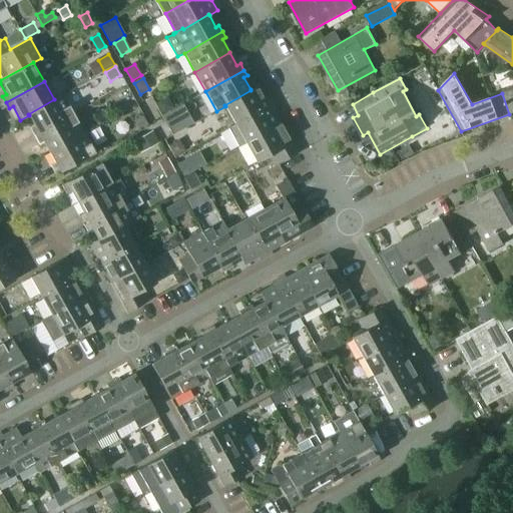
[(225,106),(235,124),(274,102),(271,96),(267,98),(259,84),(250,89),(250,90),(224,105),(225,106)]
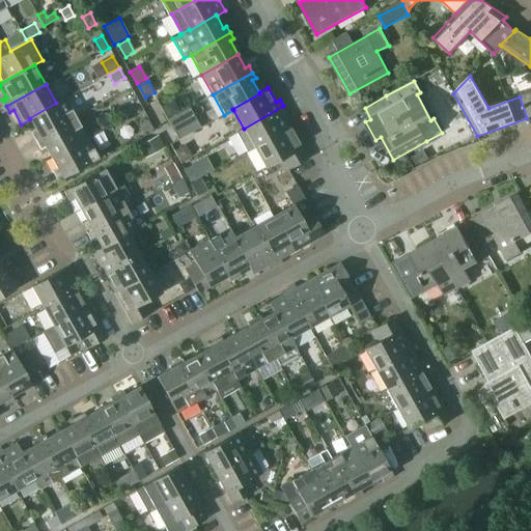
[(530,92),(520,96),(527,118),(530,116),(530,92)]
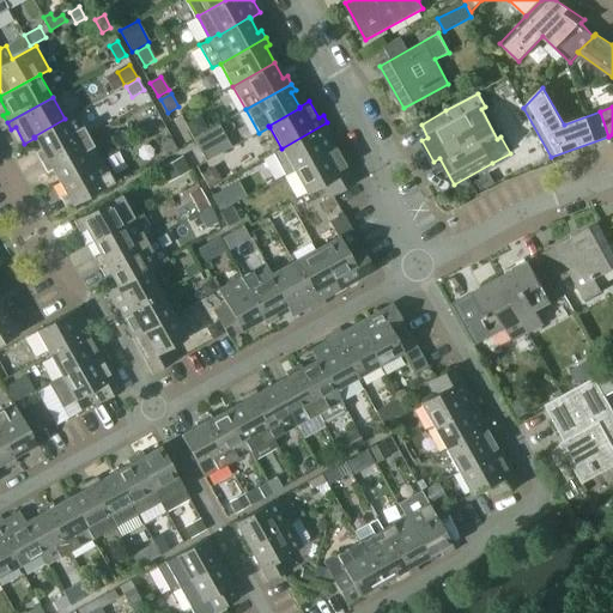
[(35,152),(41,163),(89,137),(76,113),(65,119),(34,137),(35,138),(41,149),(35,152)]
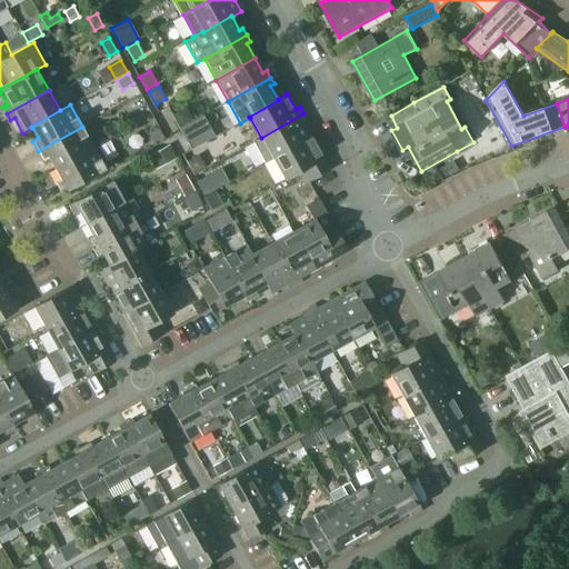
[(192,119),(186,108),(175,115),(180,126),(192,119)]
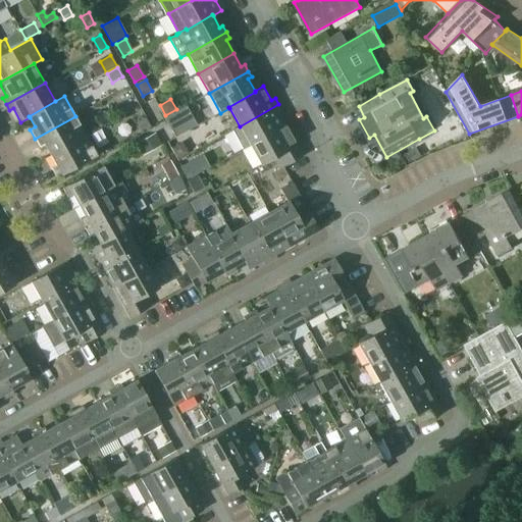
[(243,150),(250,146),(285,125),(278,112),(282,110),(278,104),(240,126),(232,131),(243,150)]
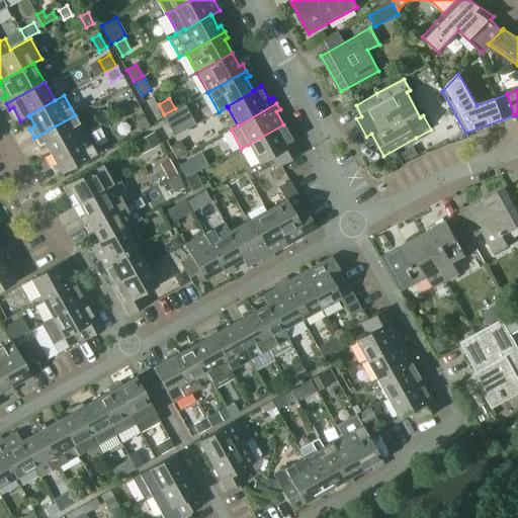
[(171,128),(180,122),(174,112),(165,117),(171,128)]
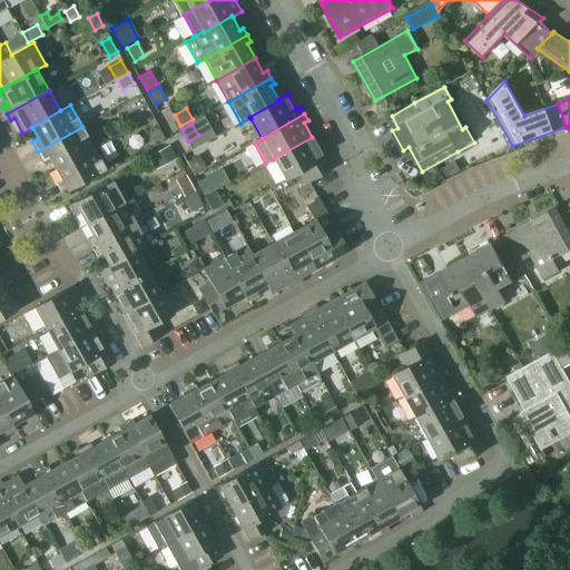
[(49,157),(55,169),(94,147),(82,127),(38,151),(43,160),(49,157)]
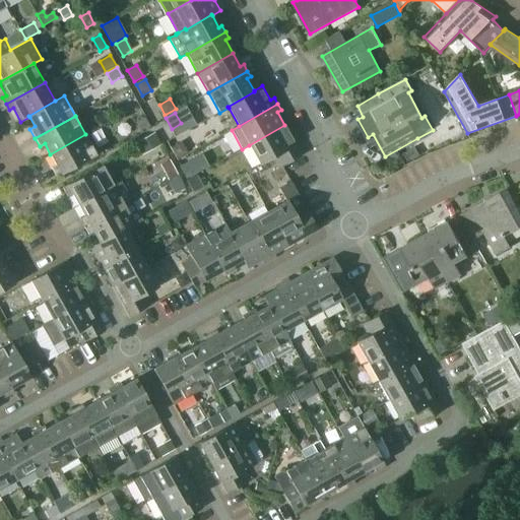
[(149,126),(144,118),(135,123),(140,131),(149,126)]
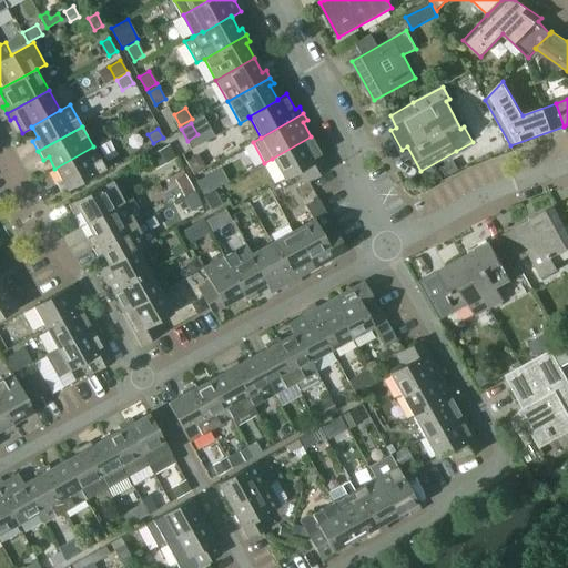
[(311,137),(272,159),(284,180),(297,172),(304,184),(330,170),(311,137)]
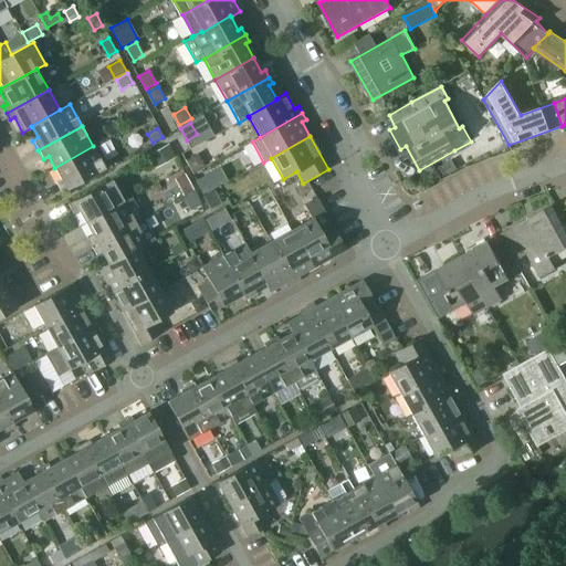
[(93,146),(54,168),(61,179),(55,182),(61,192),(105,168),(93,146)]
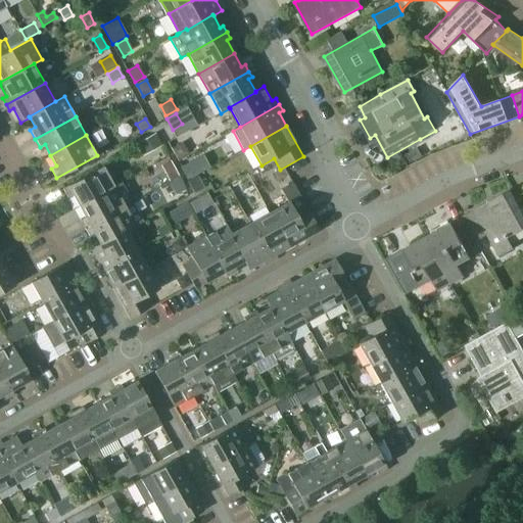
[(137,145),(143,155),(161,144),(155,135),(137,145)]
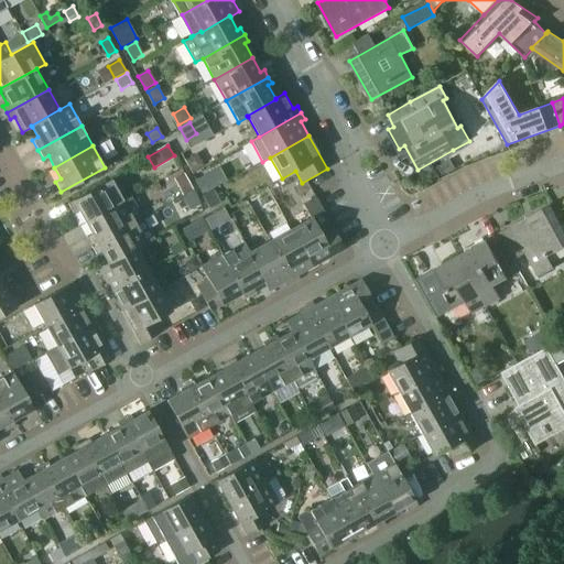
[(194,156),(186,161),(193,171),(203,165),(198,158),(194,156)]
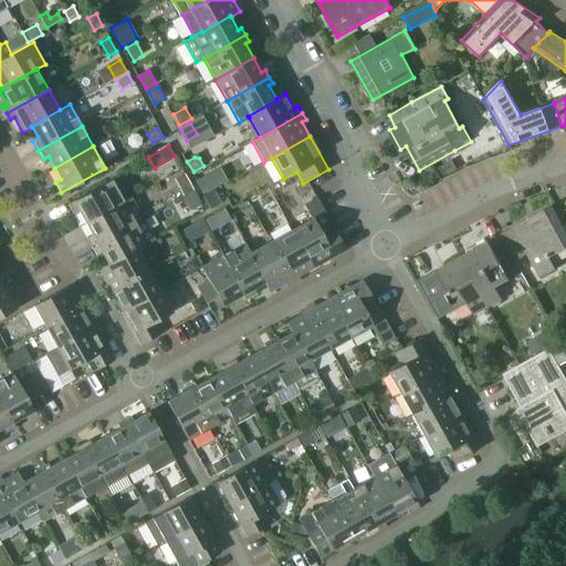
[(184,195),(192,190),(185,175),(175,180),(184,195)]
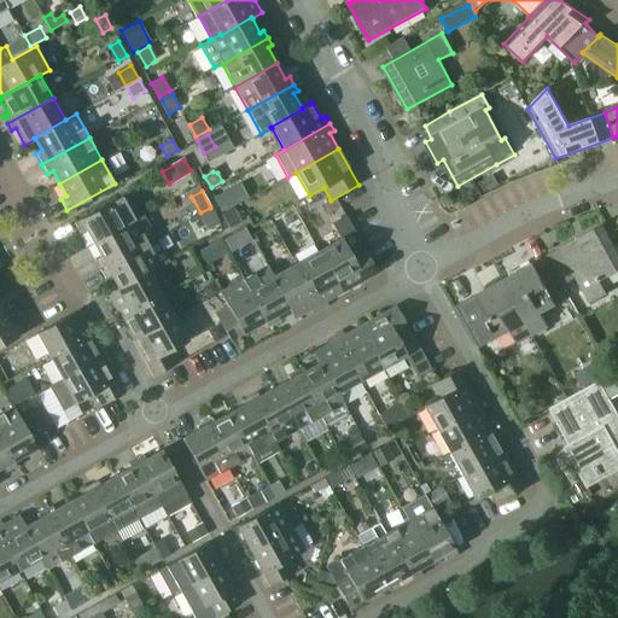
[(222,194),(214,198),(222,213),(231,208),(222,194)]
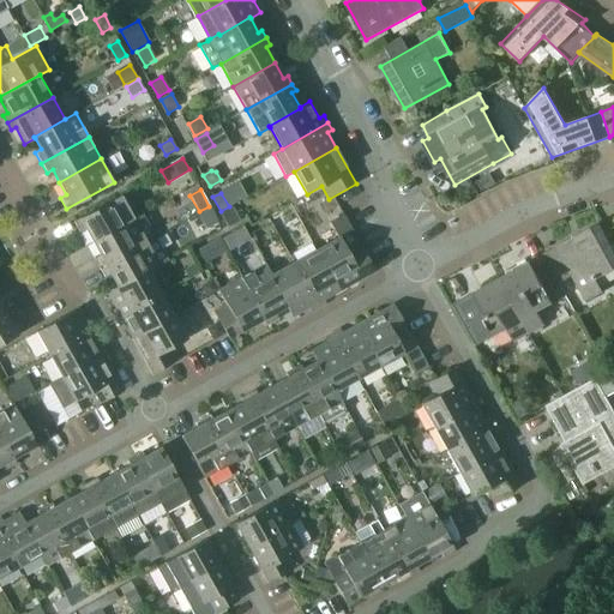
[(85,229),(92,241),(134,218),(121,194),(73,222),(80,233),(85,229)]
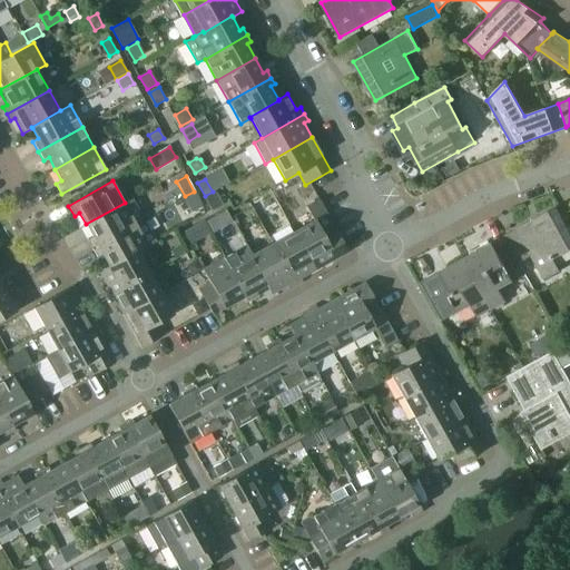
[(215,192),(205,198),(212,209),(222,204),(215,192)]
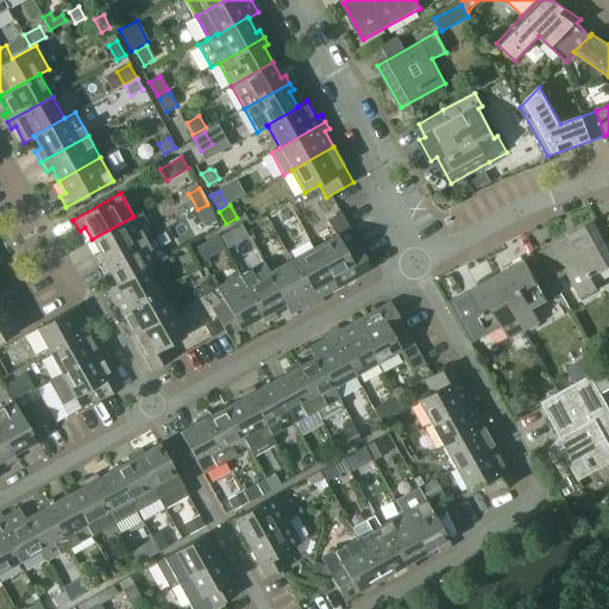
[(206,226),(217,220),(209,207),(199,213),(206,226)]
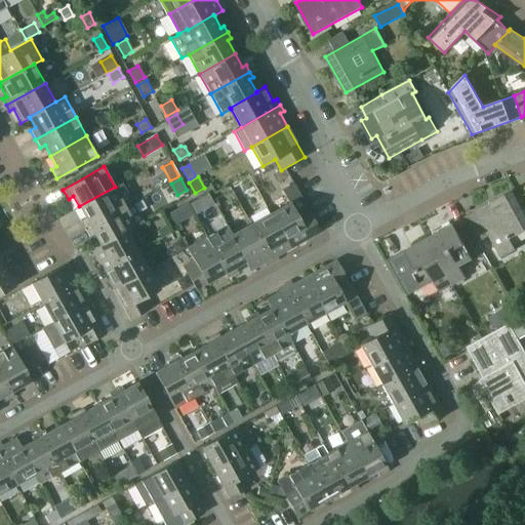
[(80,219),(85,229),(132,202),(122,183),(115,187),(79,206),(85,217),(80,219)]
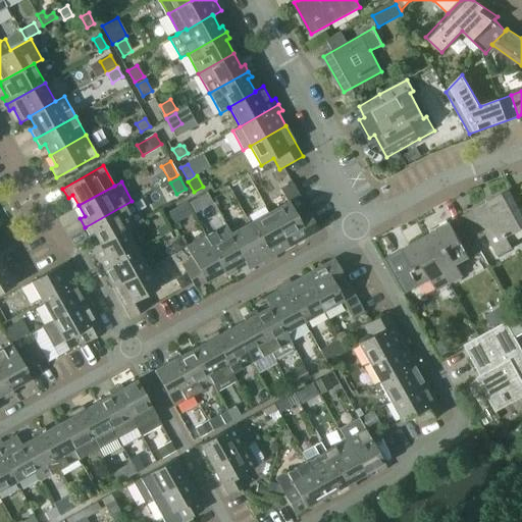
[(289,201),(268,212),(289,248),(319,230),(293,183),(281,189),(289,201)]
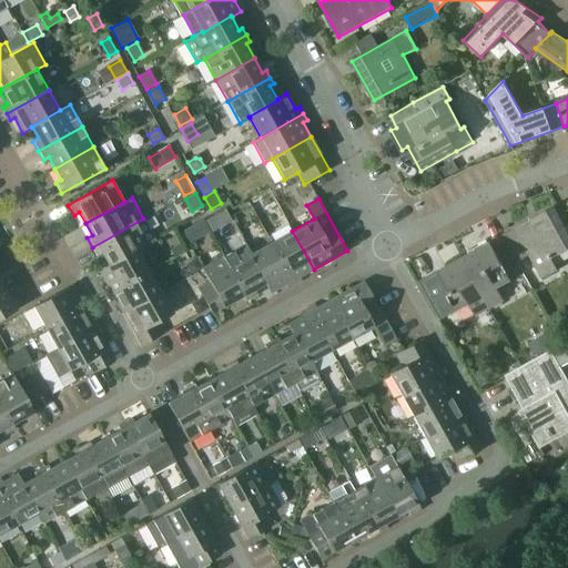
[(503,235),(509,247),(518,262),(529,255),(543,279),(558,270),(551,259),(567,249),(567,230),(555,206),(503,235)]
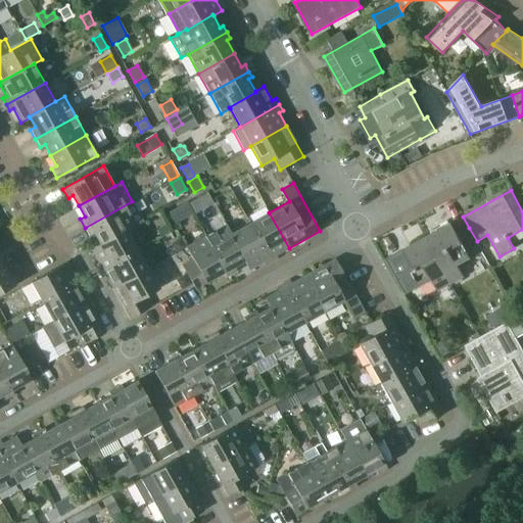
[(207,192),(198,197),(204,207),(214,202),(207,192)]
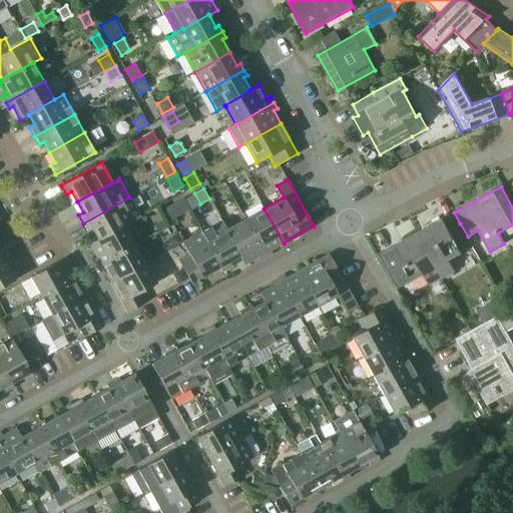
[(92,229),(98,238),(98,239),(124,225),(124,226),(133,221),(133,220),(140,216),(129,197),(83,223),(88,232),(92,229)]
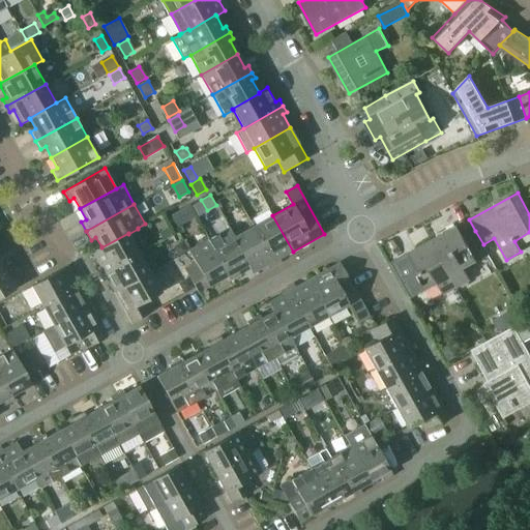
[(189,206),(182,210),(187,219),(195,215),(189,206)]
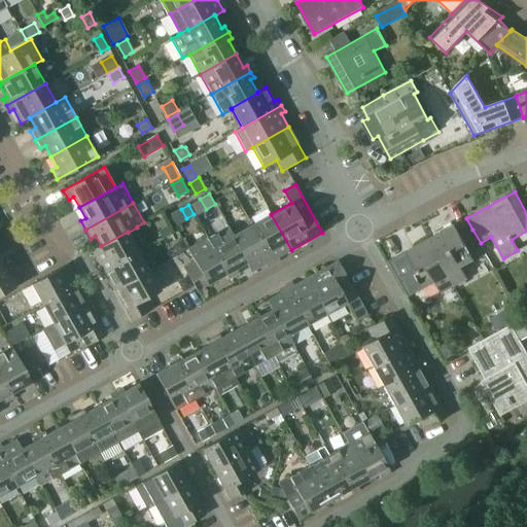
[(271,214),(252,224),(275,264),(280,260),(278,257),(291,250),(271,214)]
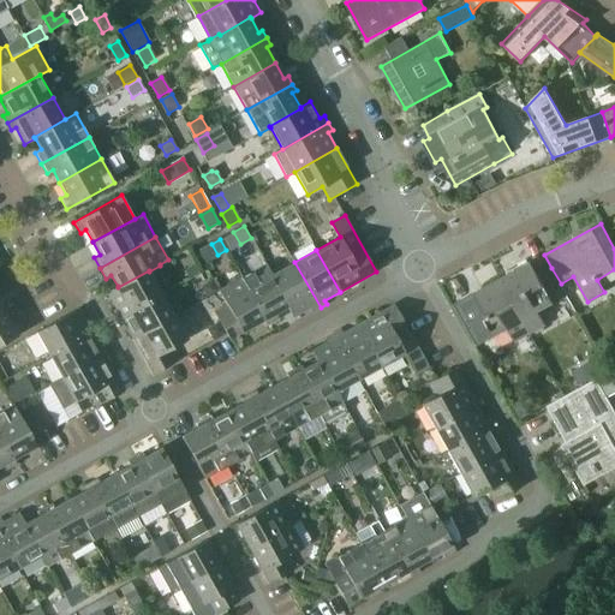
[(294,262),(272,274),(270,274),(288,306),(287,306),(293,317),(311,306),(314,311),(321,308),(294,262)]
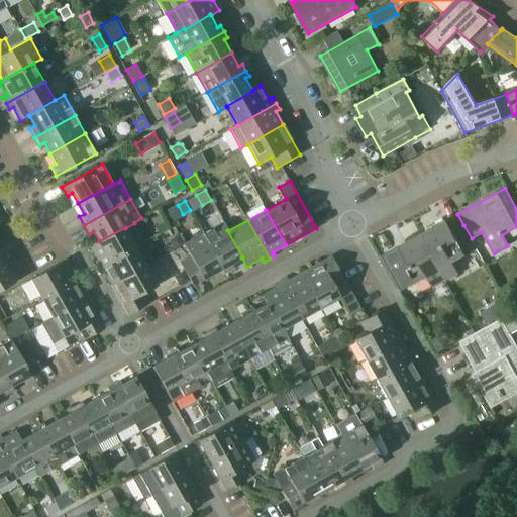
[(446,220),(420,234),(446,282),(459,275),(452,263),(477,249),(472,238),(463,225),(452,231),(446,220)]
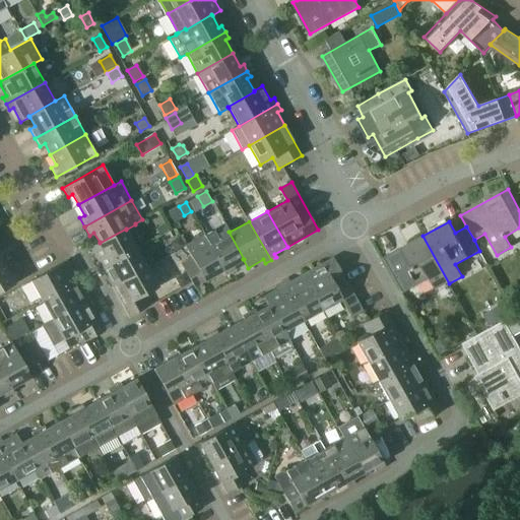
[(224,222),(204,234),(224,270),(223,270),(226,275),(237,269),(234,264),(243,259),(244,259),(229,232),(230,232),(224,222)]
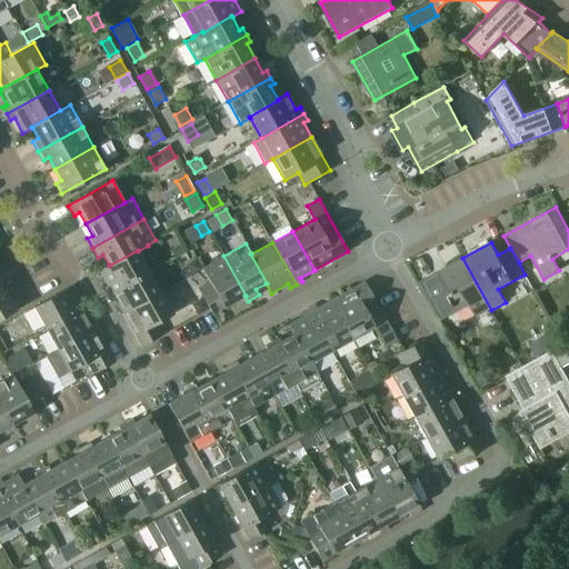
[(183,251),(180,245),(171,250),(175,257),(183,251)]
